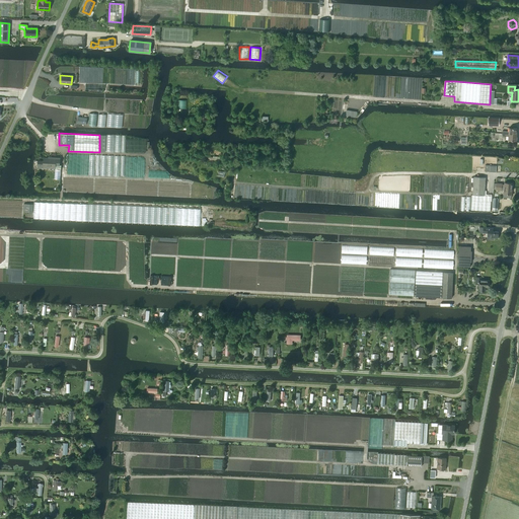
[(40,161),(39,167),(43,167),(44,166),(56,166),(56,165),(60,165),(60,158),(56,158),(56,159),(48,158),(44,158),(44,161),(40,161)]
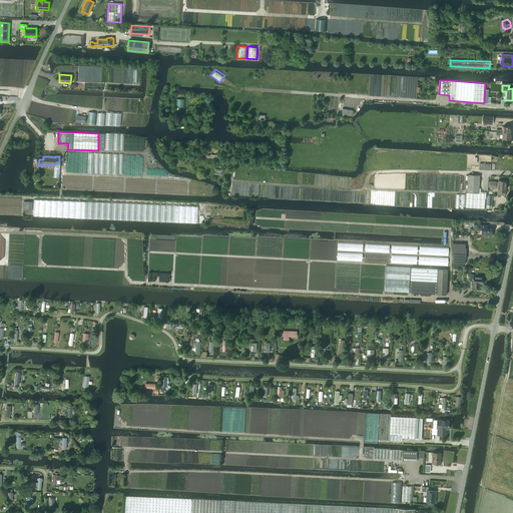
[(466,192),(466,207),(484,208),(485,198),(486,198),(486,193),(480,193),(480,188),(479,188),(480,175),(468,175),(467,192),(466,192)]
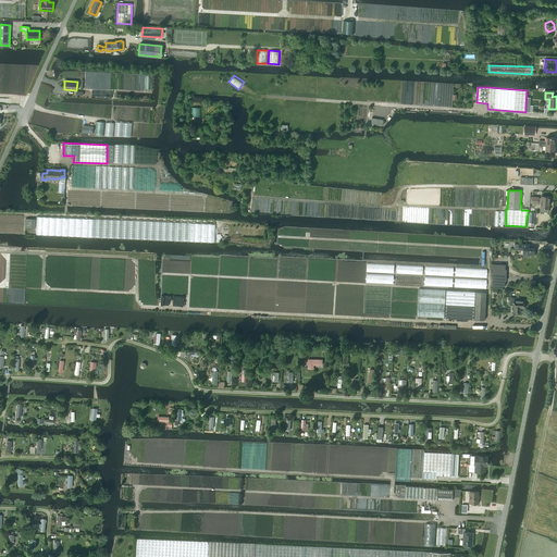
[(539,200),(534,200),(532,200),(532,203),(539,205),(541,205),(541,208),(541,212),(548,212),(548,209),(549,209),(549,202),(541,201),(539,200)]
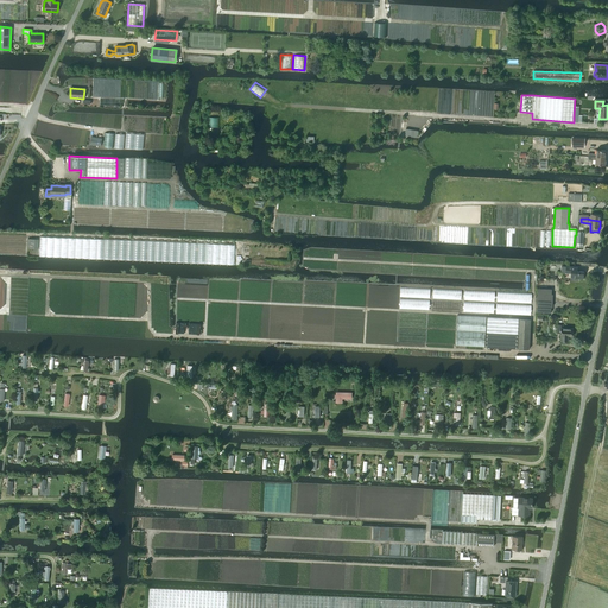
[(27,239),(27,248),(39,249),(39,239),(27,239)]
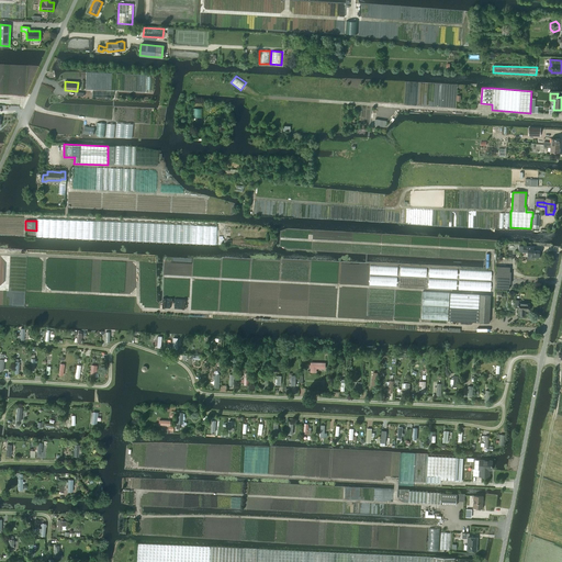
[(519,246),(518,251),(528,253),(528,257),(529,257),(529,259),(535,259),(535,257),(539,257),(540,250),(532,250),(532,247),(519,246)]
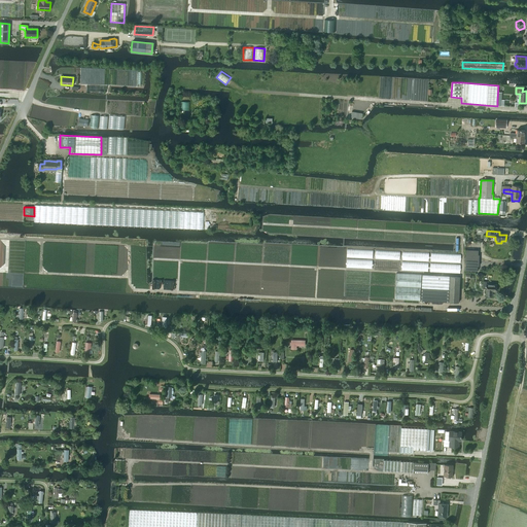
[(466,250),(465,260),(472,260),(472,255),(478,255),(479,250),(466,250)]
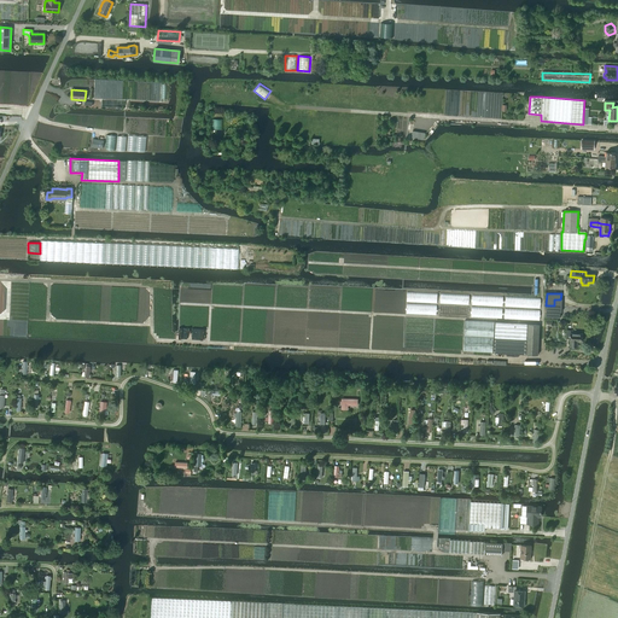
[(554,312),(554,305),(546,305),(546,318),(560,318),(560,313),(554,312)]
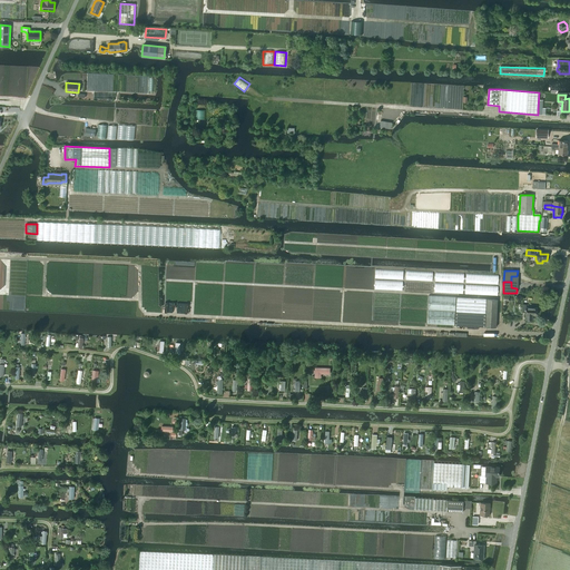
[(497,327),(498,306),(498,300),(487,300),(458,297),(455,325),(497,327)]
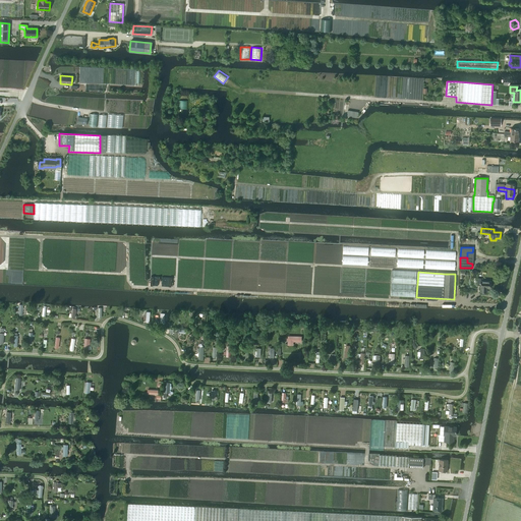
[(490,288),(491,282),(481,281),(481,279),(477,279),(477,286),(480,286),(480,288),(481,288),(480,292),(486,292),(487,288),(490,288)]
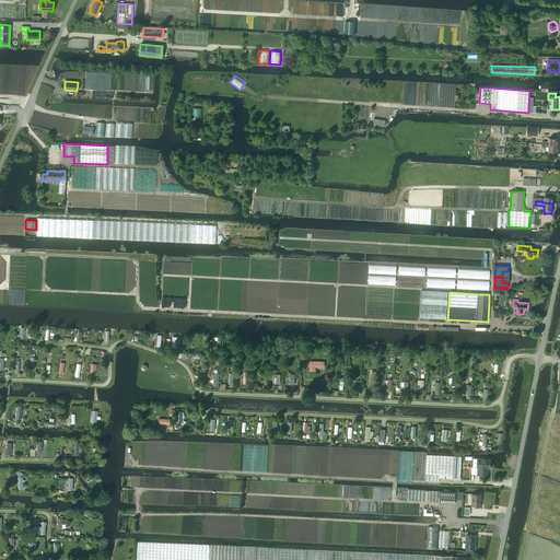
[(325,361),(310,361),(310,362),(310,363),(307,363),(307,365),(310,365),(310,370),(316,370),(316,368),(325,368),(325,361)]
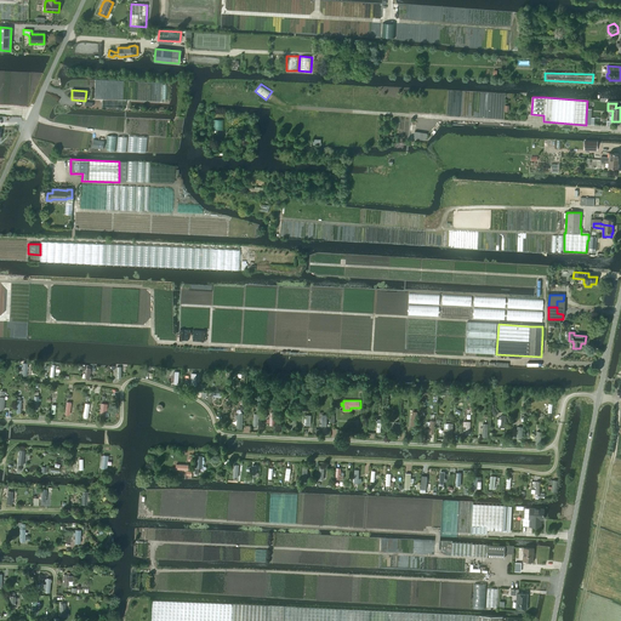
[(511,531),(512,506),(473,505),(472,534),(486,535),(488,530),(511,531)]
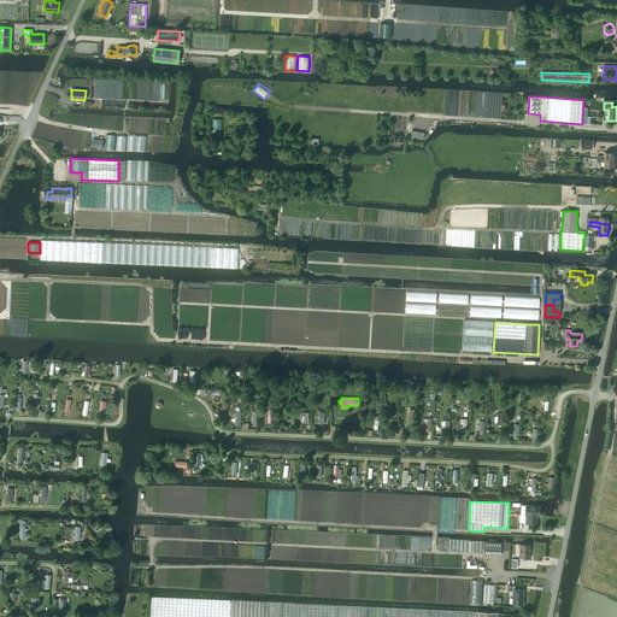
[(527,515),(527,523),(536,523),(538,516),(540,516),(540,506),(526,505),(526,515),(527,515)]
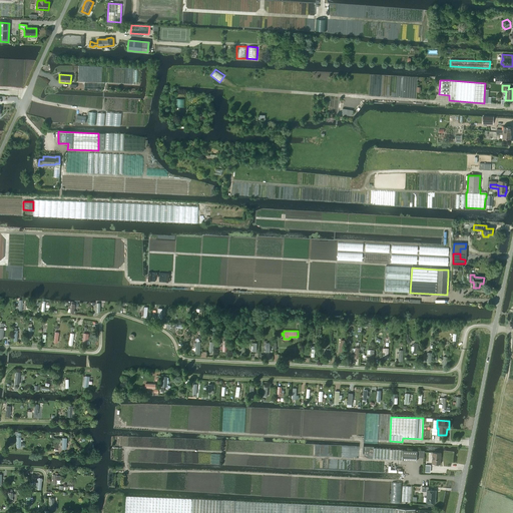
[(373,459),(374,459),(416,462),(417,457),(424,457),(424,451),(417,450),(417,451),(402,450),(390,450),(374,449),(373,459)]
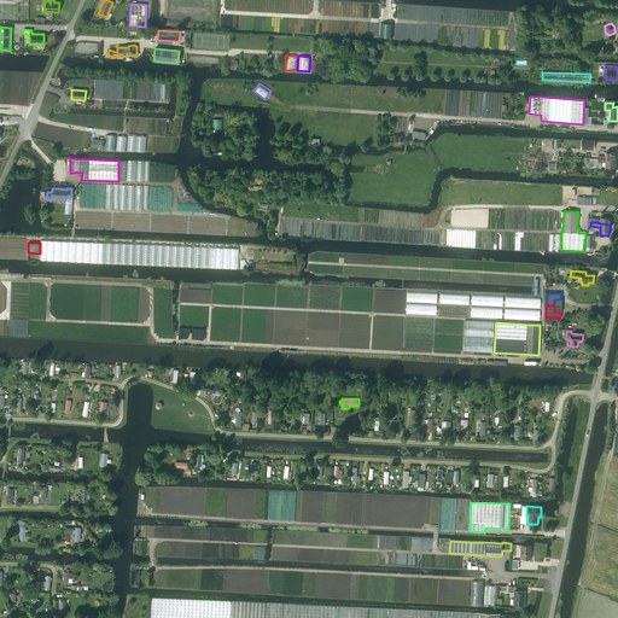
[(530,559),(531,546),(522,546),(520,559),(530,559)]
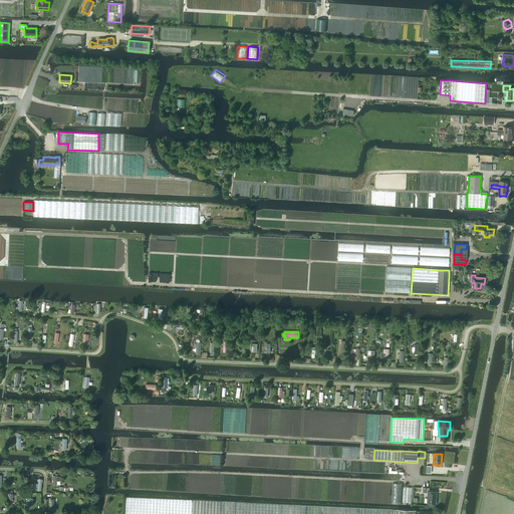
[(423,487),(423,492),(428,493),(427,503),(436,504),(436,503),(437,502),(437,500),(436,500),(437,491),(430,491),(430,488),(428,488),(423,487)]
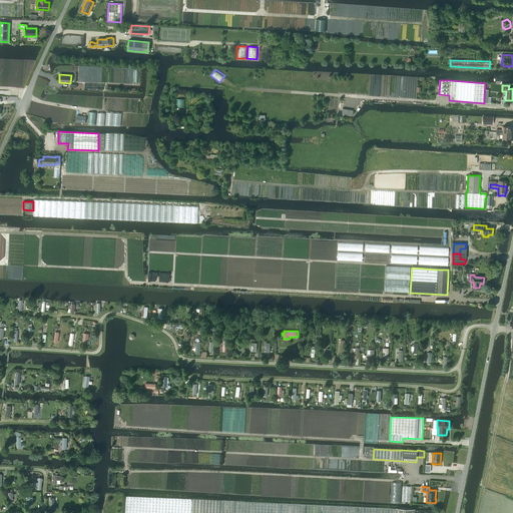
[(402,487),(401,502),(411,502),(412,487),(402,487)]
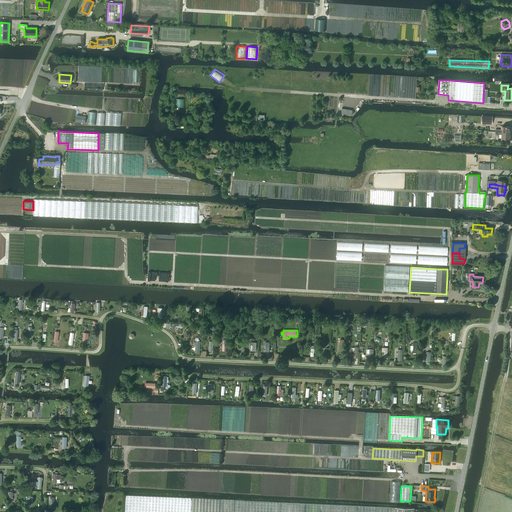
[(395,507),(395,508),(125,495),(124,511),(413,511),(414,508),(395,507)]
